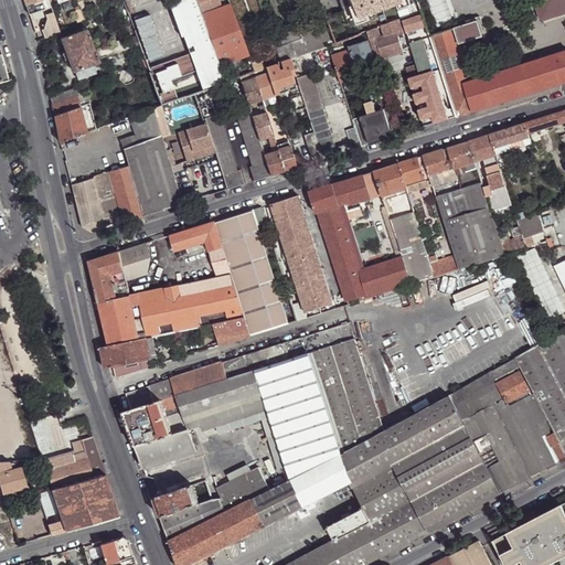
[(40,0),(39,0),(25,4),(29,13),(43,9),(40,0)]
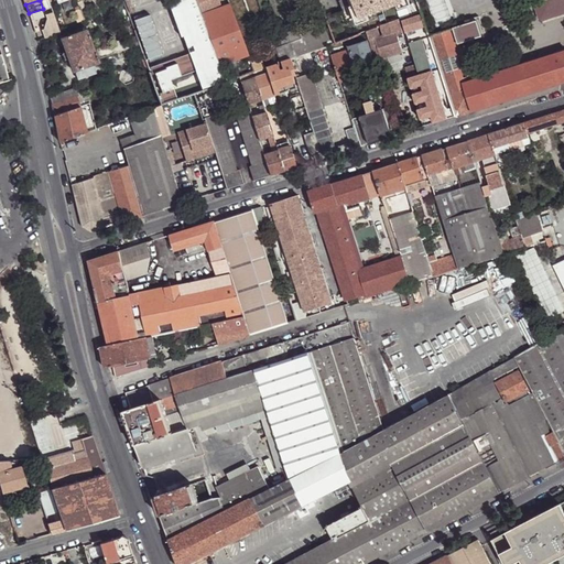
[(76,1),(75,0),(67,0),(71,9),(73,8),(77,23),(84,21),(79,10),(79,8),(76,1)]
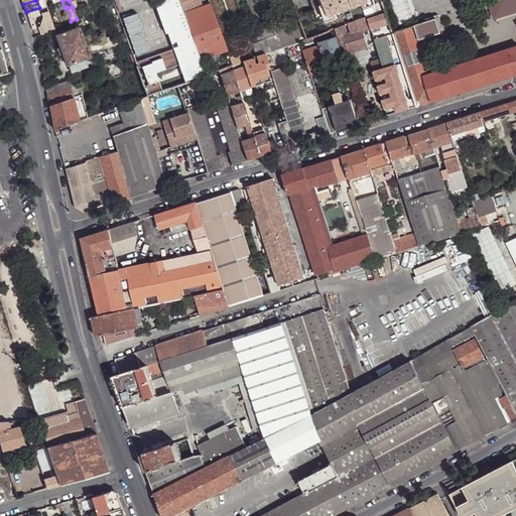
[(208,75),(206,68),(202,58),(184,12),(182,6),(181,3),(180,0),(161,0),(154,3),(183,84),(191,81),(208,75)]
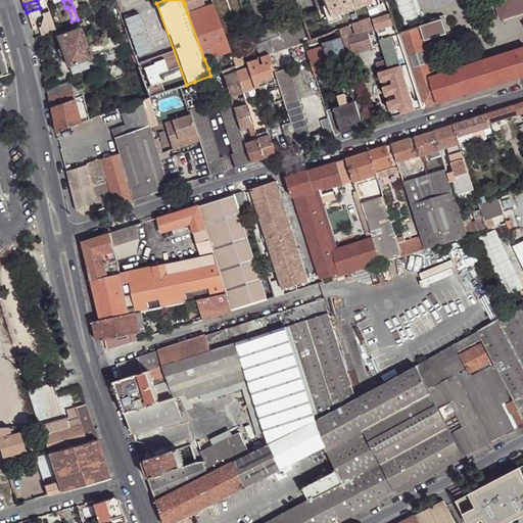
[(382,5),(378,0),(333,0),(346,24),(382,5)]
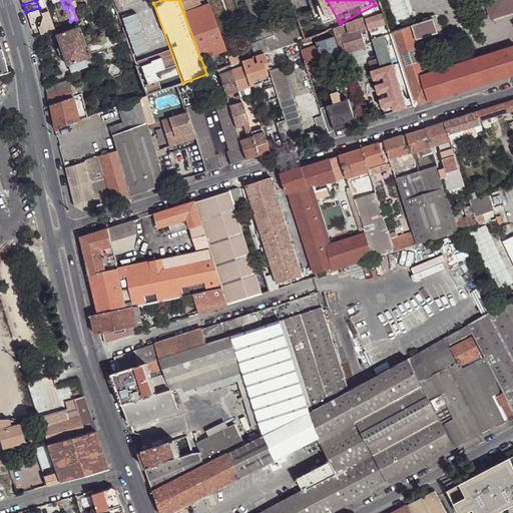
[(422,20),(414,0),(394,0),(403,26),(422,20)]
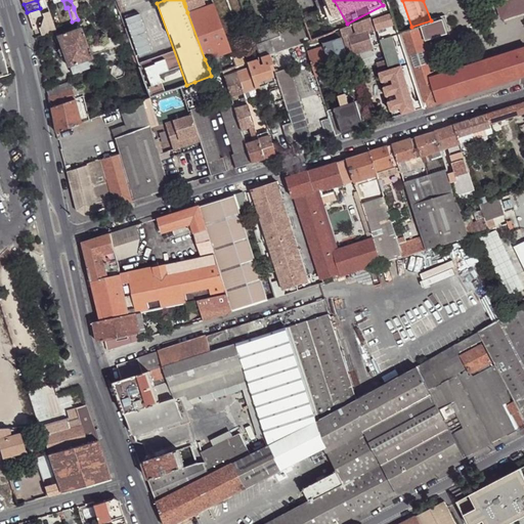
[(523,12),(523,0),(506,0),(497,3),(501,17),(506,18),(523,12)]
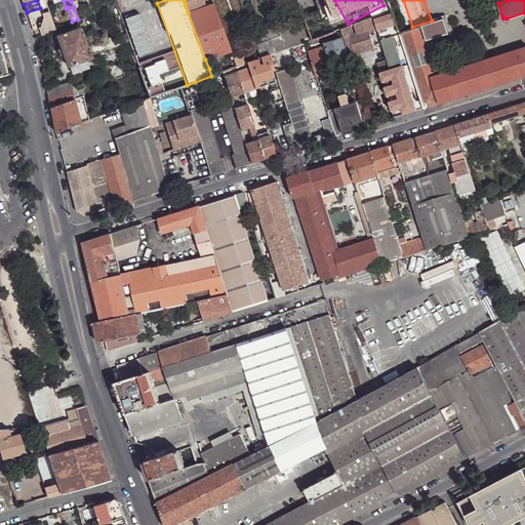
[(186,6),(188,12),(205,6),(204,4),(198,6),(197,3),(186,6)]
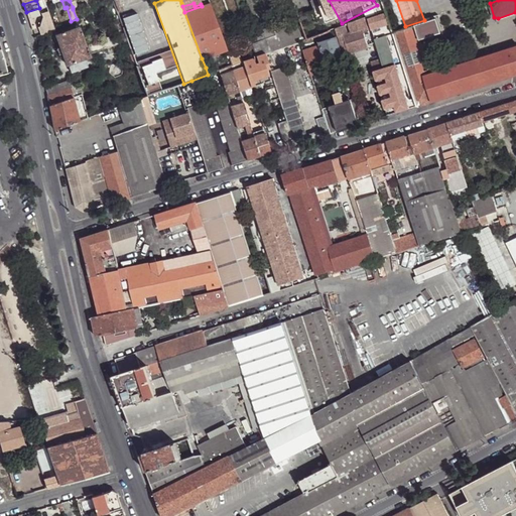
[(227,50),(210,3),(202,6),(184,12),(202,58),(224,51),(227,50)]
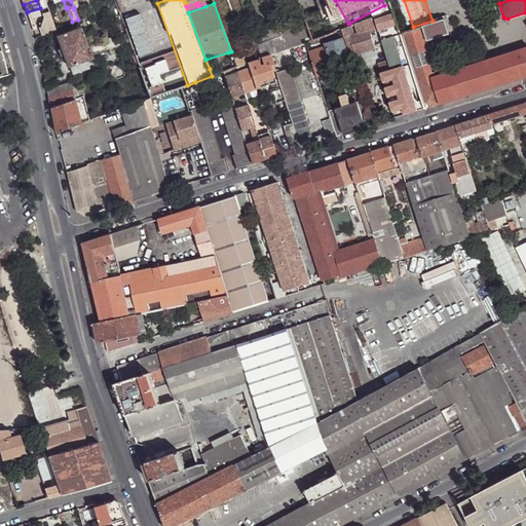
[(78,20),(79,23),(81,28),(82,31),(85,30),(78,8),(74,9),(78,20)]
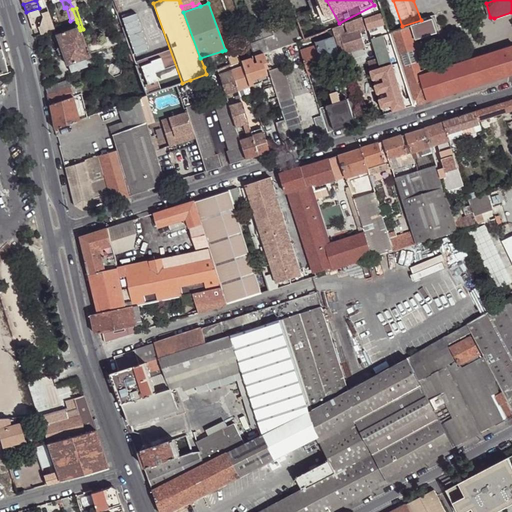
[(383,74),(401,68),(390,33),(383,11),(365,18),(383,74)]
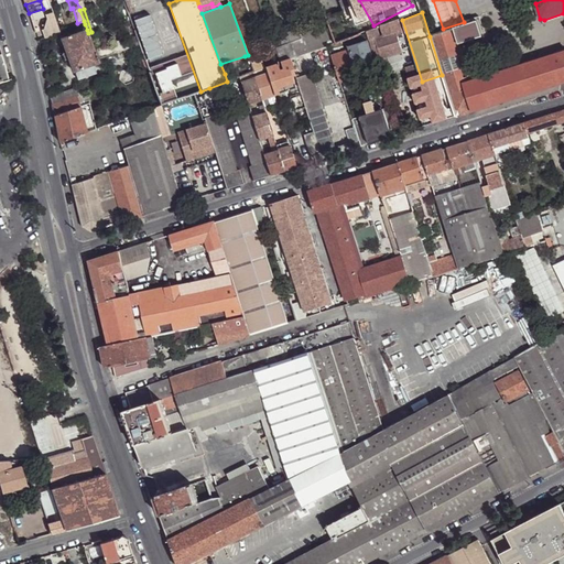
[(318,28),(328,24),(325,18),(321,19),(322,21),(316,23),(318,28)]
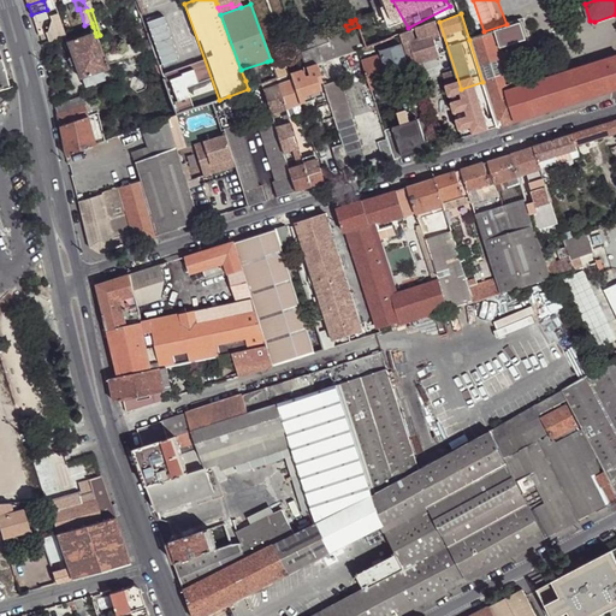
[(440,39),(436,23),(401,35),(403,42),(404,43),(412,67),(418,65),(440,58),(434,40),(440,39)]
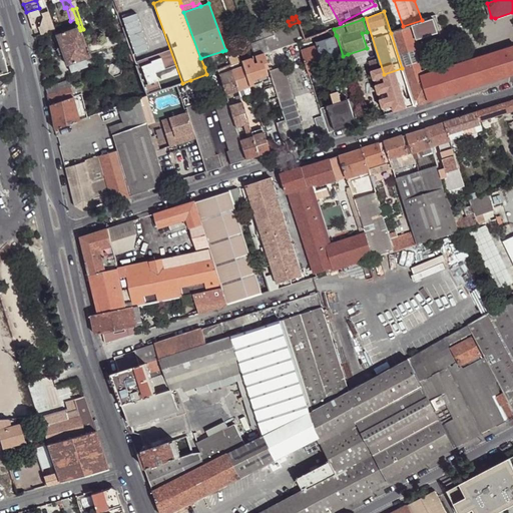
[(414,26),(419,40),(439,33),(438,30),(434,19),(414,26)]
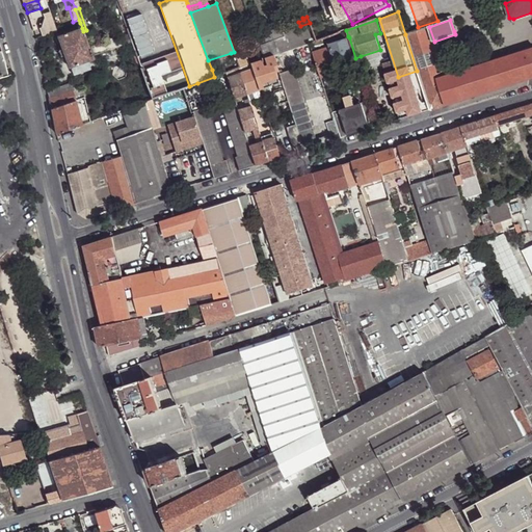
[(42,26),(44,35),(57,31),(54,22),(42,26)]
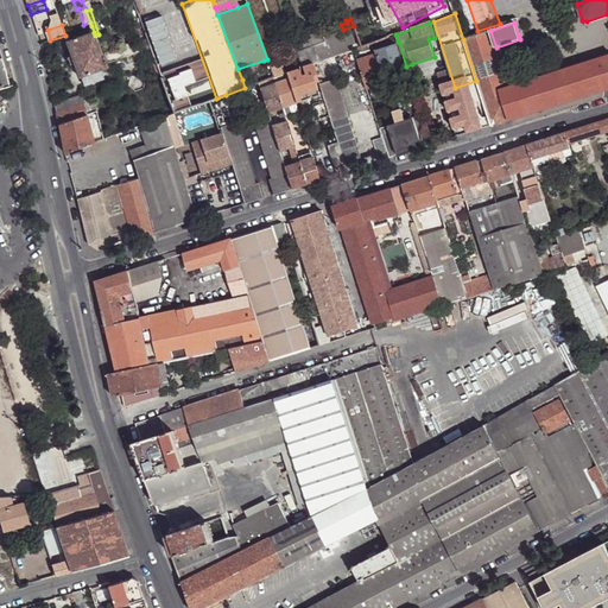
[(354,49),(361,46),(354,26),(343,30),(337,32),(323,37),(324,43),(297,52),(302,68),(311,64),(311,63),(312,63),(312,64),(354,50),(354,49)]
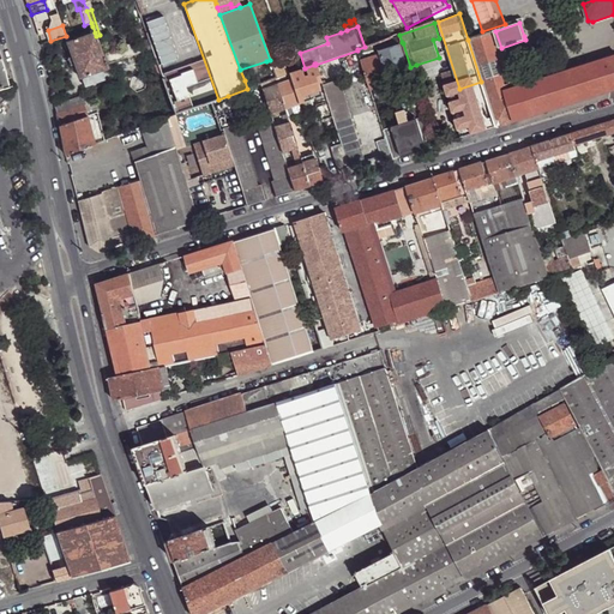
[(326,37),(341,32),(339,28),(324,32),(326,37)]
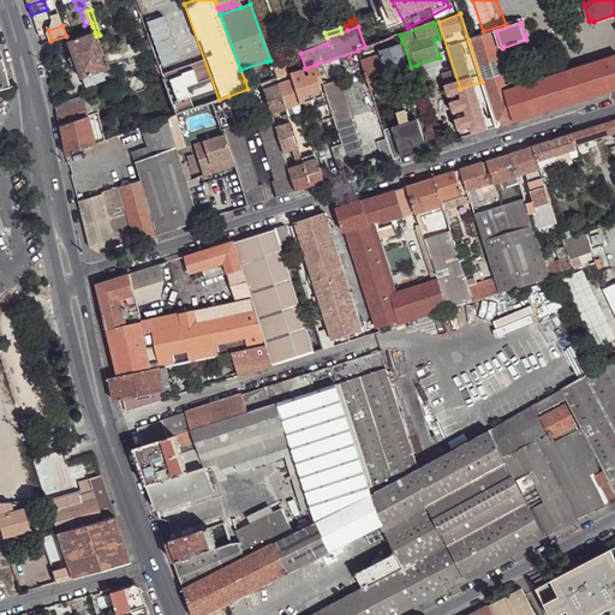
[(496,129),(514,121),(506,93),(515,89),(502,48),(496,31),(469,40),(482,82),(496,129)]
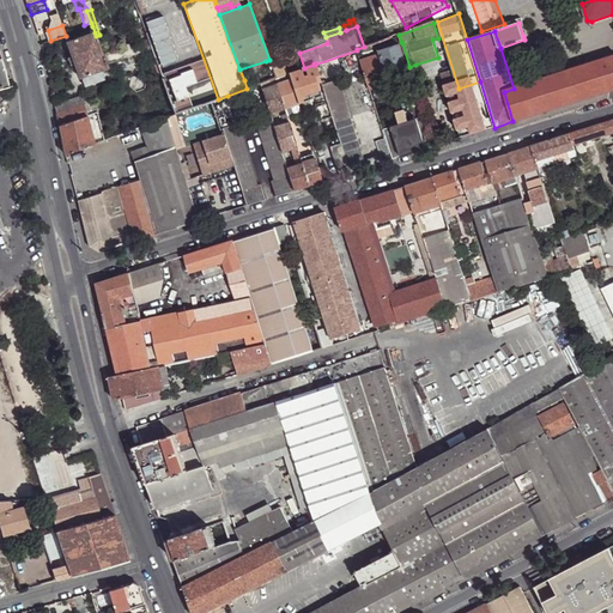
[(95,32),(67,42),(79,78),(80,77),(84,86),(103,80),(101,71),(108,67),(107,64),(96,36),(95,32)]
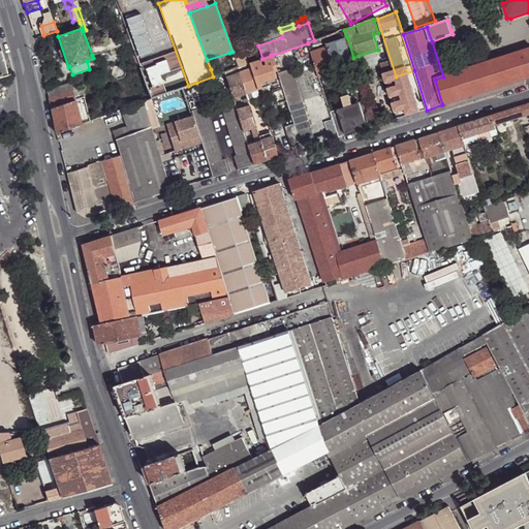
[(123,44),(131,41),(128,35),(121,37),(123,44)]
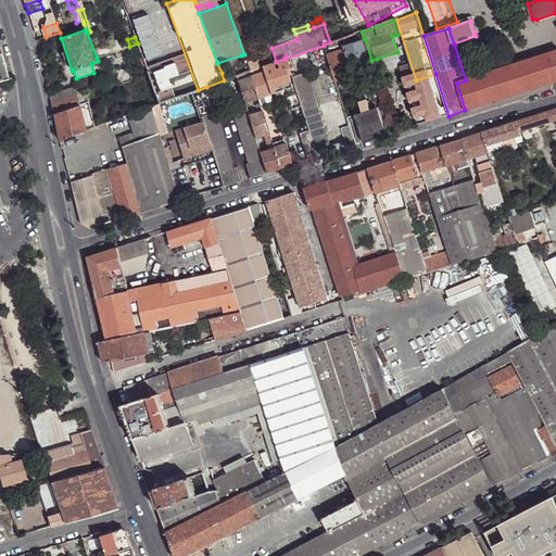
[(352,66),(371,61),(365,39),(343,46),(345,51),(327,57),(336,81),(354,76),(352,66)]
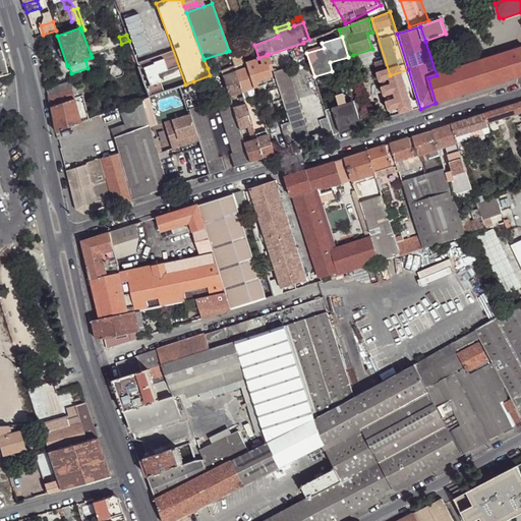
[(0,45),(0,75),(8,73),(5,62),(0,45)]
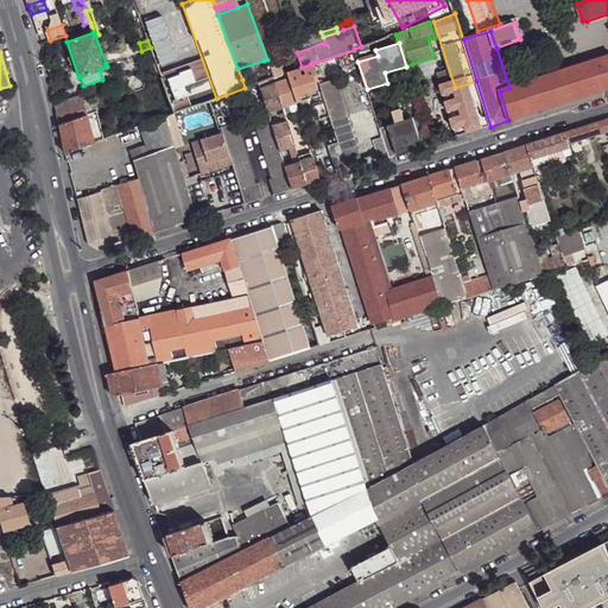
[(607,88),(607,56),(510,88),(500,92),(508,120),(607,88)]
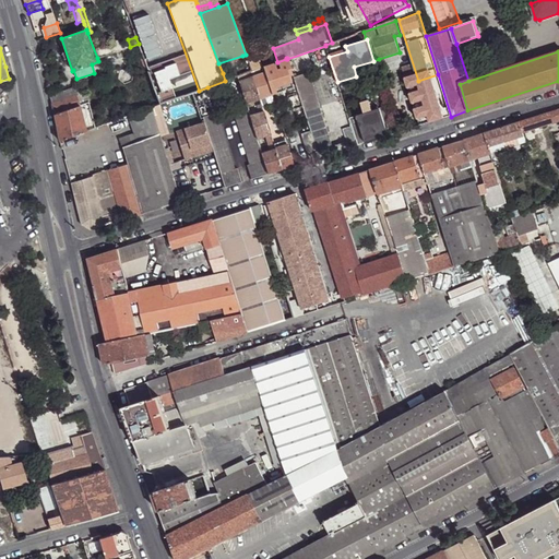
[(249,63),(249,62),(248,61),(246,55),(242,56),(218,63),(223,73),(249,63)]
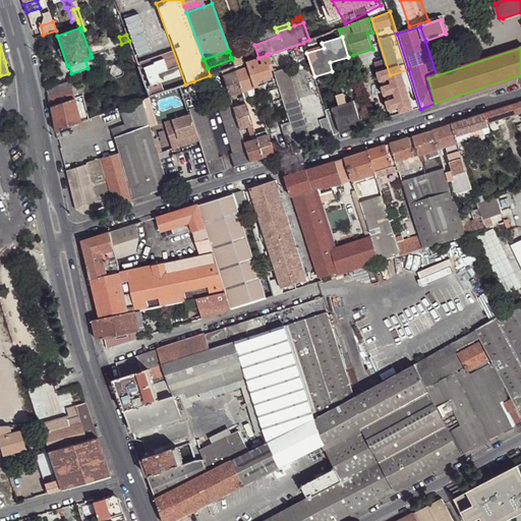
[(270,61),(268,55),(268,54),(267,54),(267,55),(258,58),(246,62),(253,88),(273,80),(268,62),(270,61)]
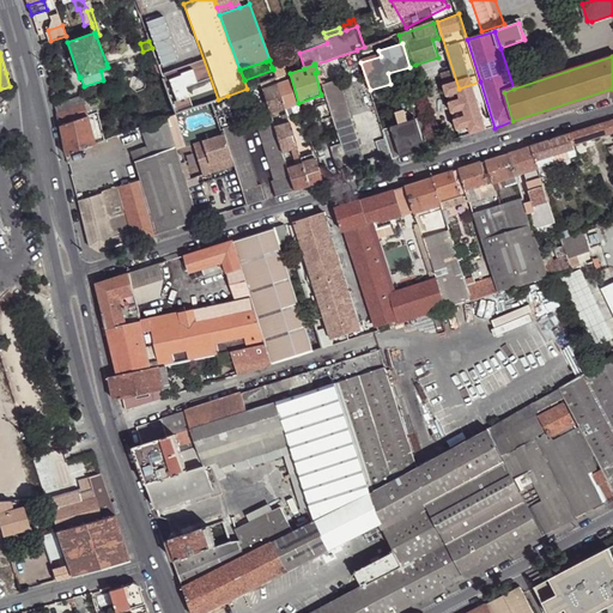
[(277,78),(287,74),(284,65),(273,68),(273,70),(277,78)]
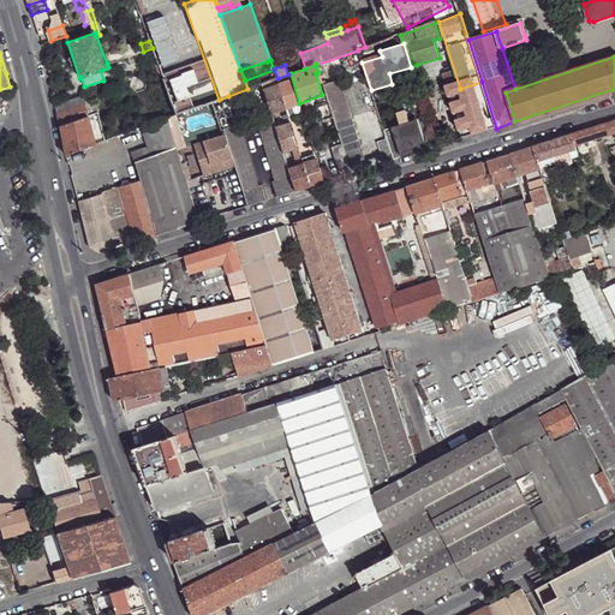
[(411,67),(416,84),(424,82),(417,65),(411,67)]
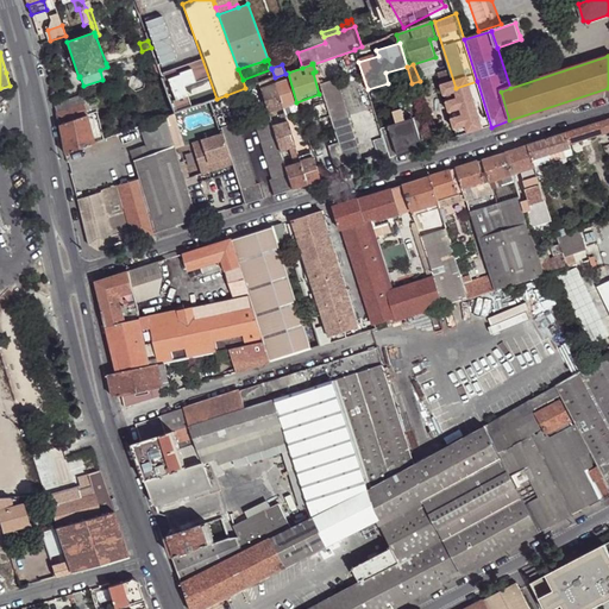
[(258,83),(274,77),(275,77),(271,69),(243,80),(245,88),(258,83)]
